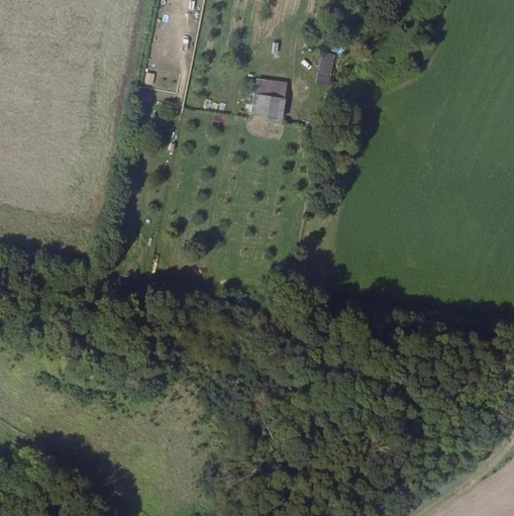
[(146,73),(144,85),(153,86),(155,74),(146,73)]
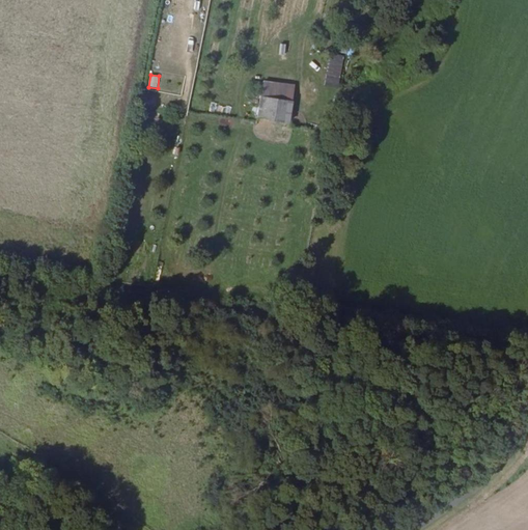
[(289,124),(296,85),(262,79),(256,118),(289,124)]
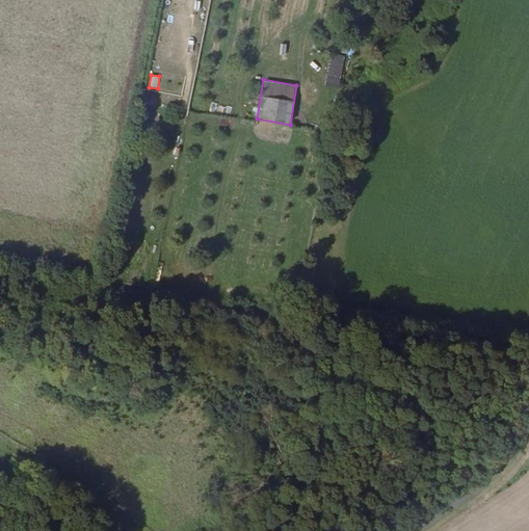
[(247,141),(263,144),(265,135),(249,132),(247,141)]
